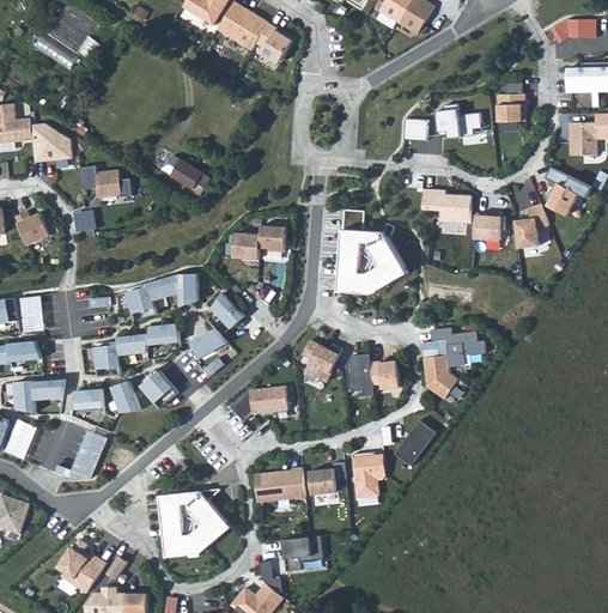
[(183,0),(181,5),(211,23),(224,0),(183,0)]
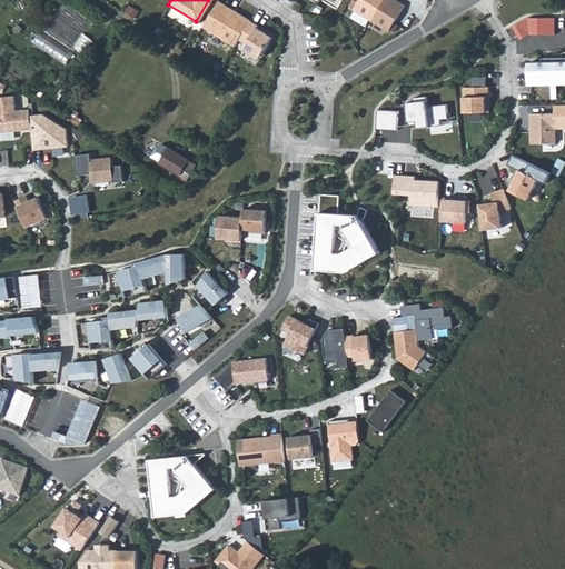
[(402,6),(392,0),(355,0),(349,10),(385,32),(402,6)]
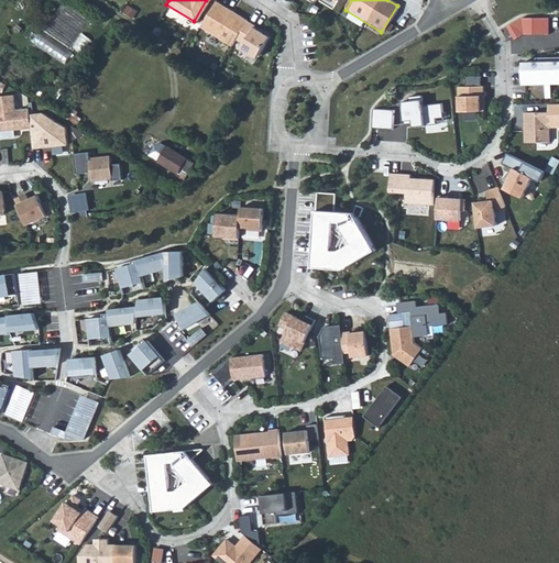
[(270,34),(218,2),(203,28),(230,45),(234,37),(242,42),(240,47),(247,52),(248,50),(256,55),(270,34)]
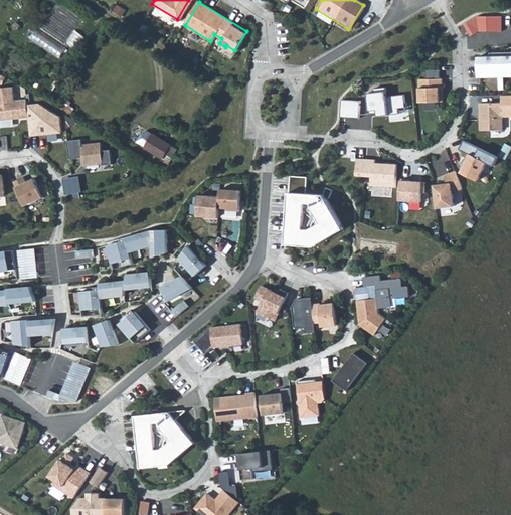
[(460,24),(467,36),(475,31),(499,31),(499,15),(474,15),(460,24)]
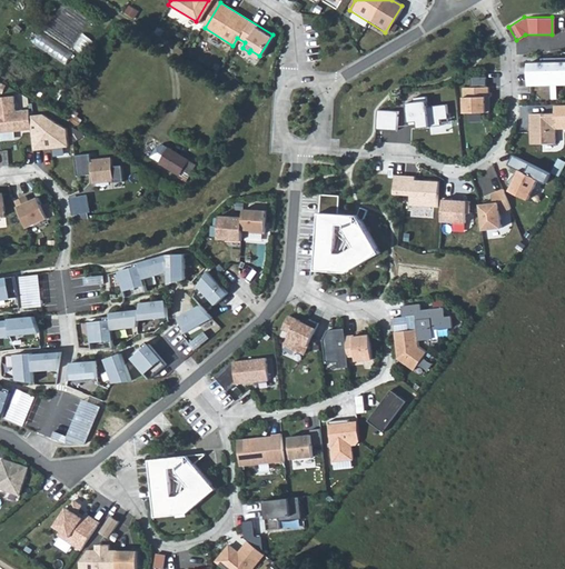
[(564,60),(526,62),(526,86),(564,83),(564,60)]
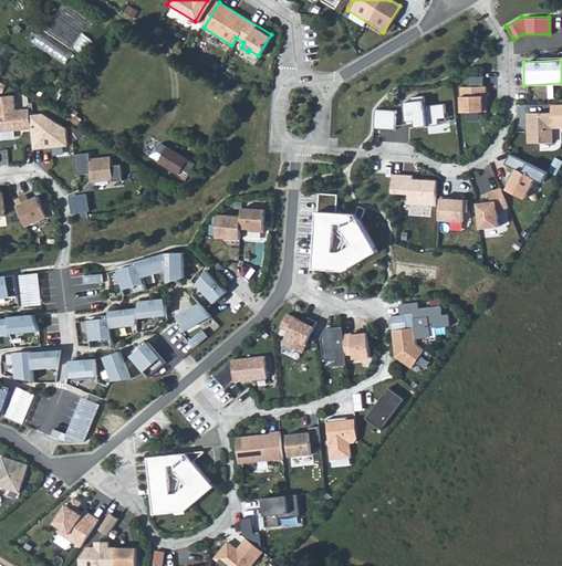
[(484,86),(457,86),(458,112),(484,112),(484,86)]
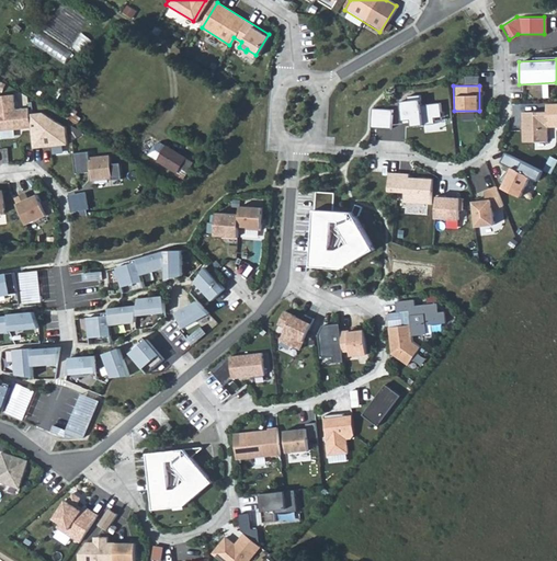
[(416,94),(404,96),(404,101),(397,101),(399,121),(407,118),(408,126),(431,123),(431,117),(439,117),(436,103),(418,105),(416,94)]
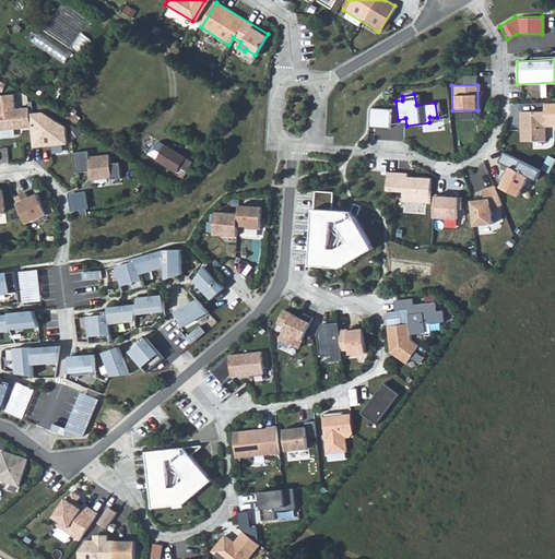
[(12,95),(0,96),(0,130),(28,128),(30,149),(39,147),(39,145),(44,145),(45,147),(65,145),(62,130),(40,114),(27,115),(26,108),(13,110),(12,95)]
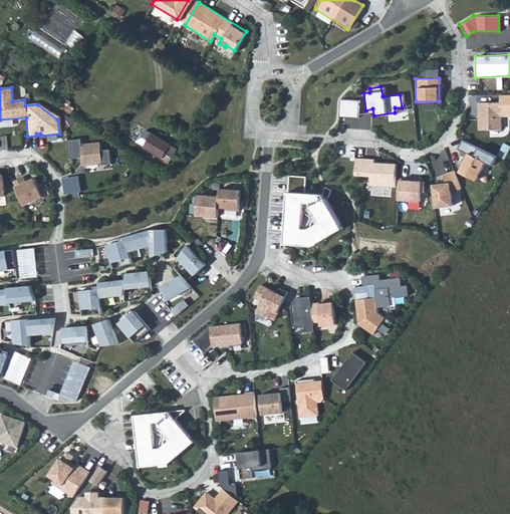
[(357,100),(337,99),(336,116),(355,118),(357,100)]
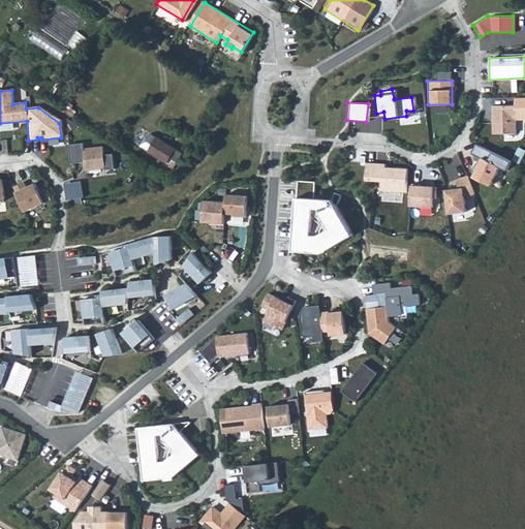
[(513,104),(490,105),(491,133),(514,132),(513,104)]
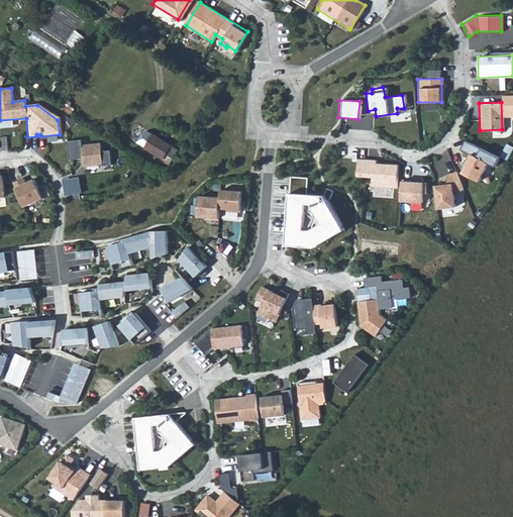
[(144,144),(151,134),(146,131),(140,132),(135,139),(144,144)]
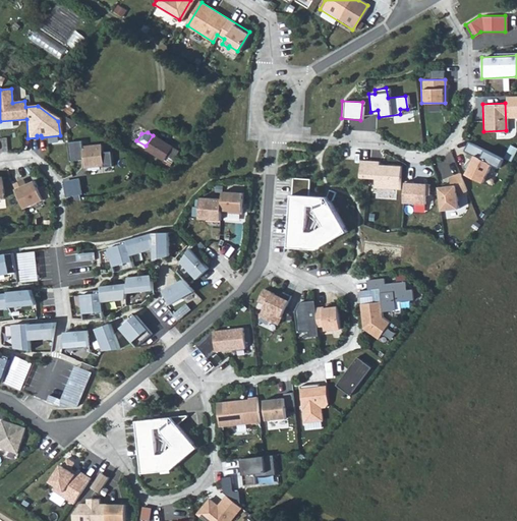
[(160,158),(163,153),(170,157),(175,150),(153,135),(146,146),(144,148),(160,158)]
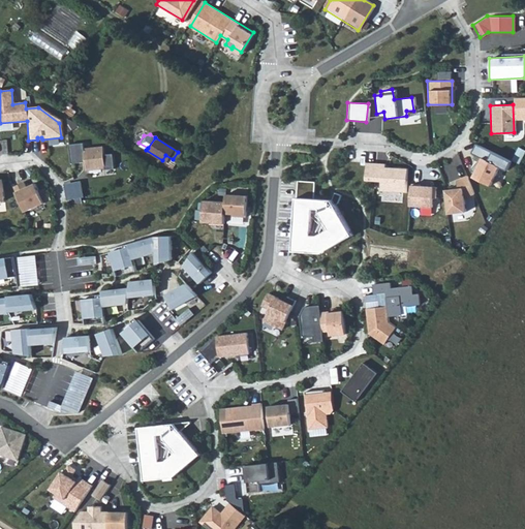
[(82,143),(67,144),(69,163),(83,162),(84,169),(102,167),(103,169),(113,169),(111,154),(102,155),(101,147),(83,150),(82,143)]
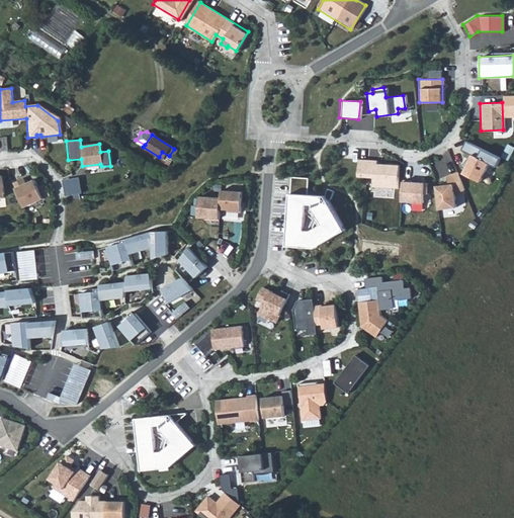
[(162,152),(159,157),(166,162),(169,156),(162,152)]
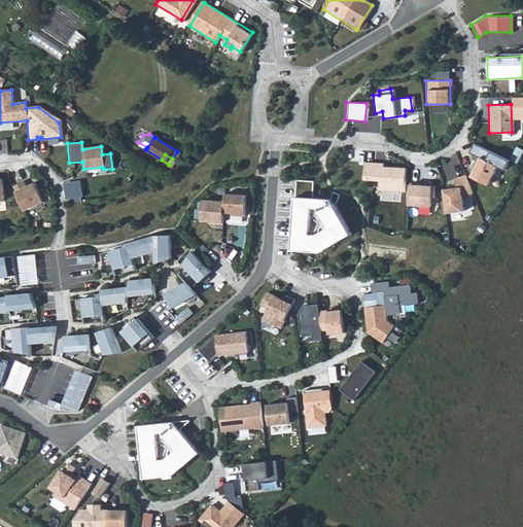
[(495,166),(478,156),(476,162),(474,161),(467,167),(472,171),(468,174),(486,183),(495,166)]
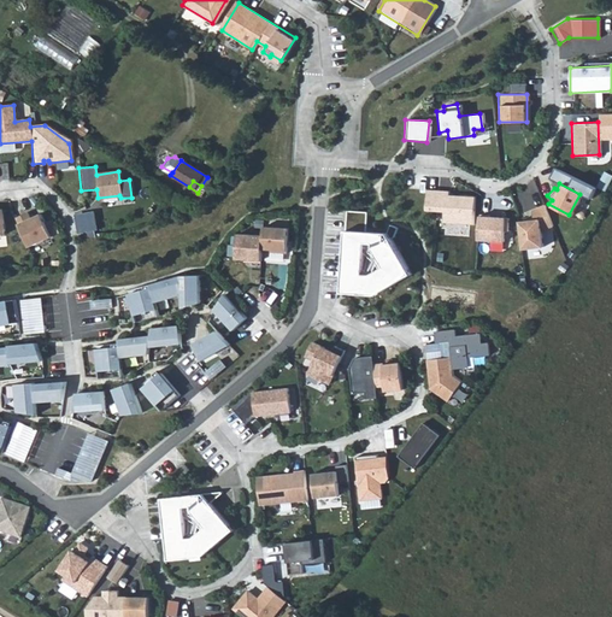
[(470,224),(472,197),(446,195),(446,192),(424,189),(423,211),(441,212),(441,222),(470,224)]
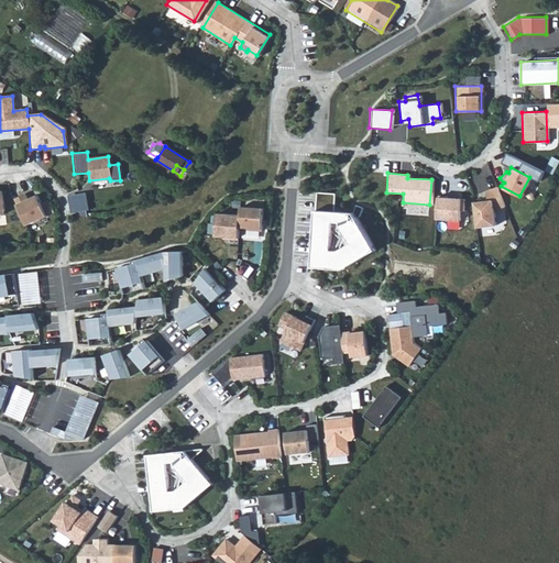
[(484,200),(471,201),(474,225),(493,223),(492,208),(502,205),(494,185),(482,190),(484,192),(484,200)]
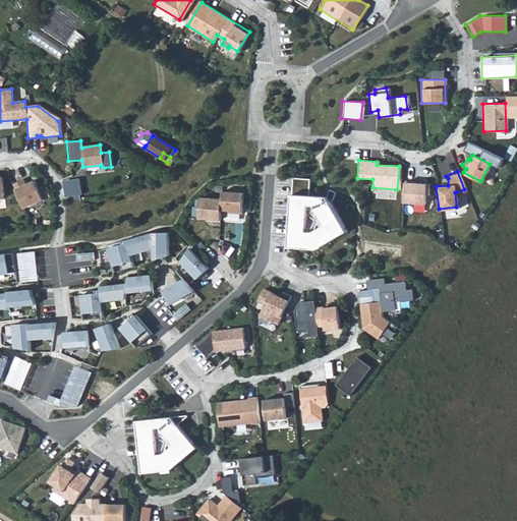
[(79,177),(62,180),(65,196),(82,193),(79,177)]
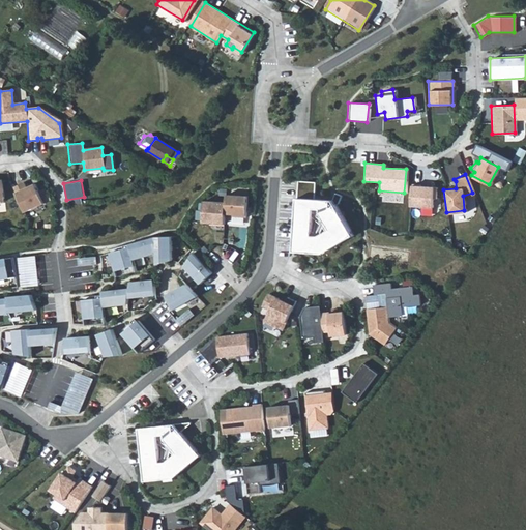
[(21,181),(10,186),(23,211),(41,203),(33,183),(24,187),(21,181)]
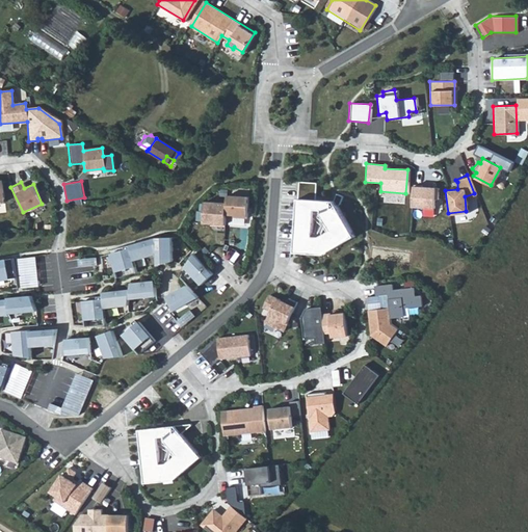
[(314,183),(296,182),(296,191),(314,192),(314,183)]
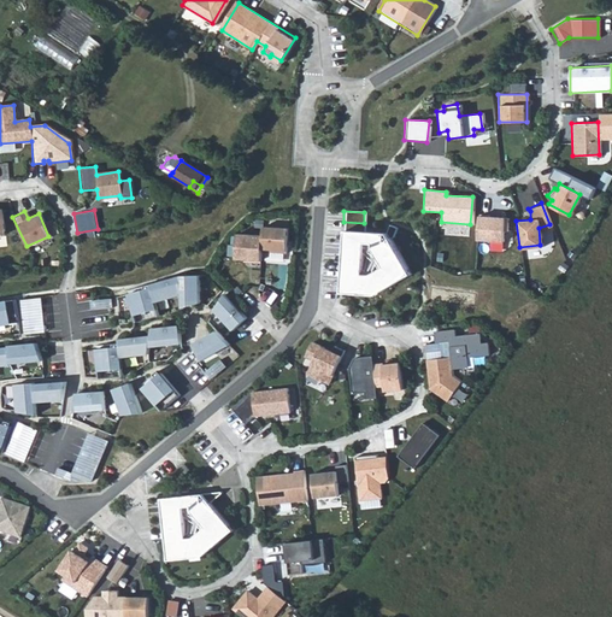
[(486,215),(477,215),(475,240),(496,241),(496,230),(505,230),(506,217),(486,217),(486,215)]
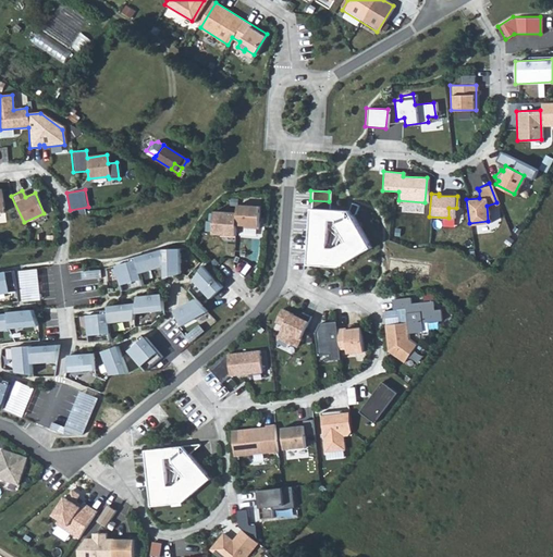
[(310,200),(309,208),(328,209),(329,201),(310,200)]
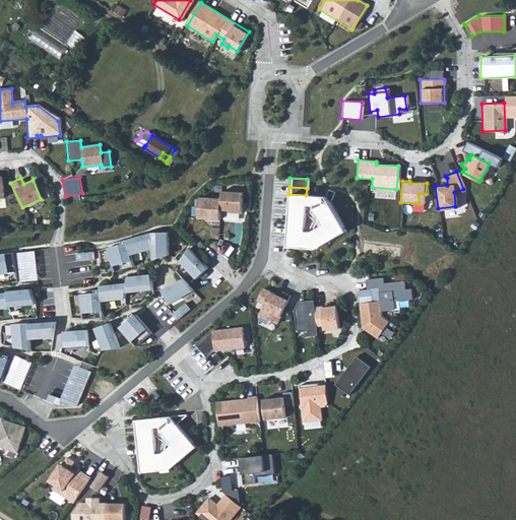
[(285,247),(314,249),(344,231),(327,201),(329,199),(332,192),(326,189),(324,196),(306,195),(288,194),(285,247)]
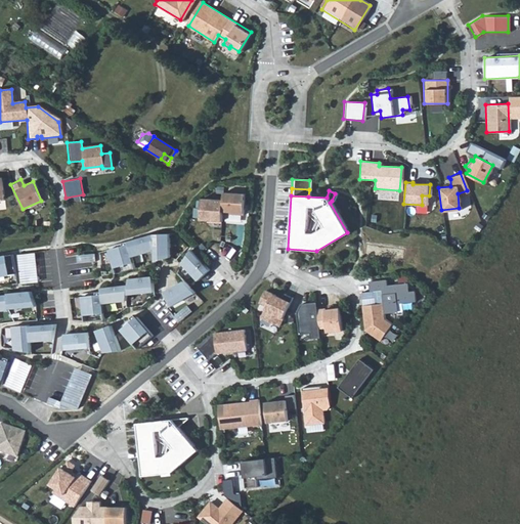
[(242,216),(243,194),(222,192),(221,201),(200,200),(199,221),(211,222),(211,223),(220,224),(220,214),(242,216)]
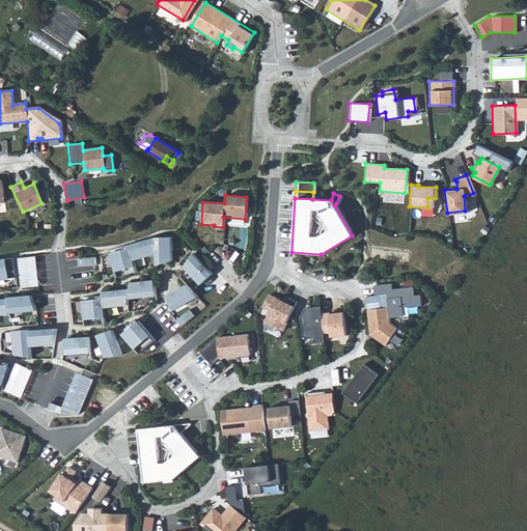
[(155,239),(108,253),(115,277),(134,272),(131,259),(154,254),(155,264),(169,260),(170,238),(155,239)]
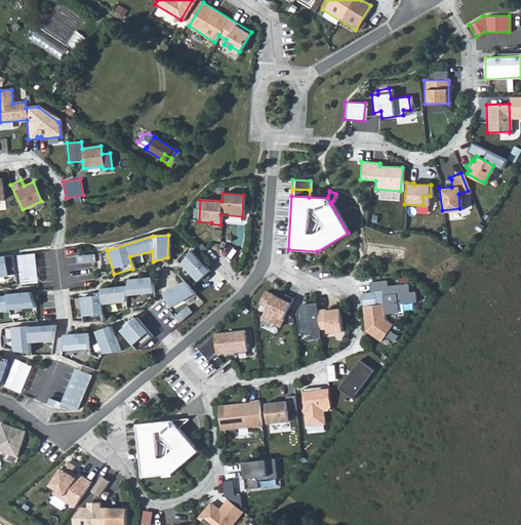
[(189,250),(181,264),(196,281),(207,271),(189,250)]
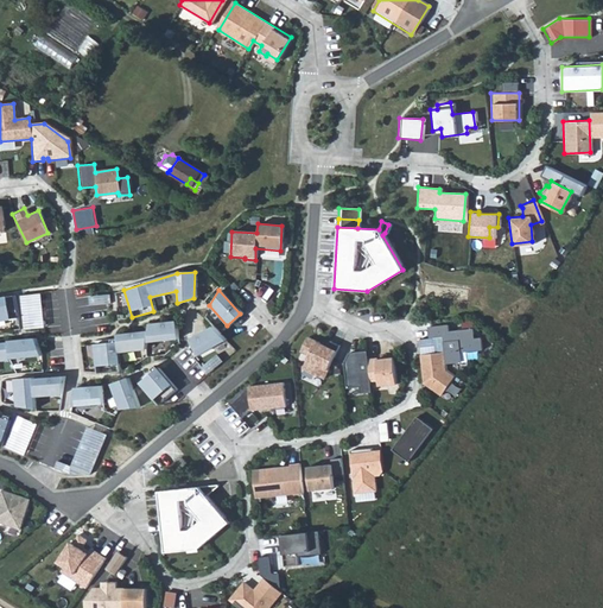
[(18,296),(21,329),(40,328),(38,293),(18,296)]
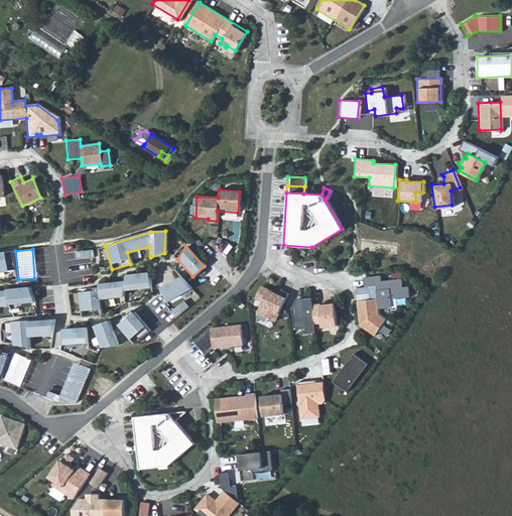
[(75,251),(75,268),(92,267),(91,249),(75,251)]
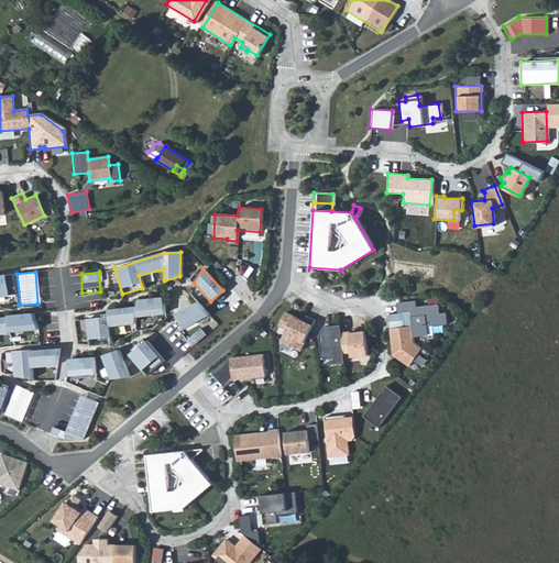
[(11,274),(0,275),(0,298),(14,296),(11,274)]
